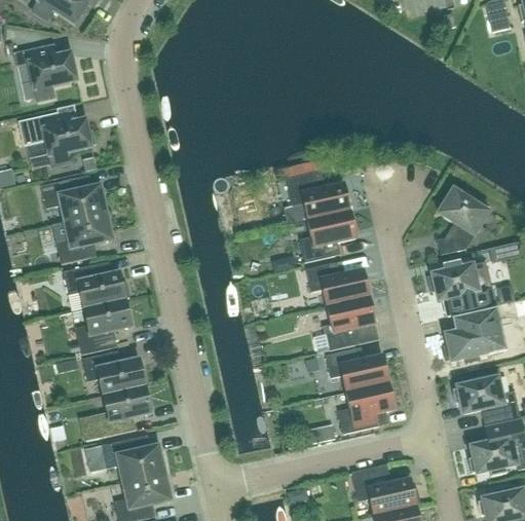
[(52,9),(74,24),(88,0),(38,0),(32,9),(46,19),(52,9)]
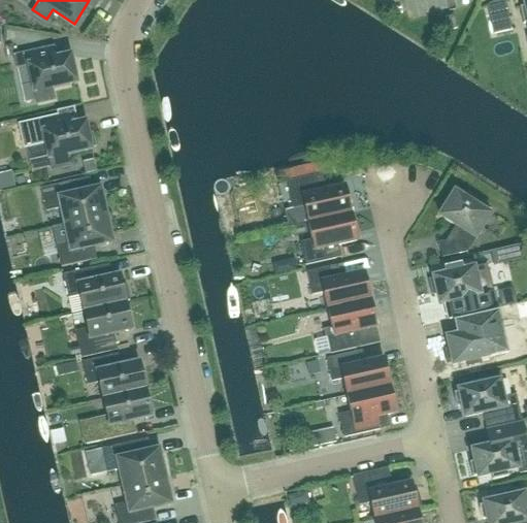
[(487,3),(493,31),(512,27),(505,0),(498,0),(487,3)]
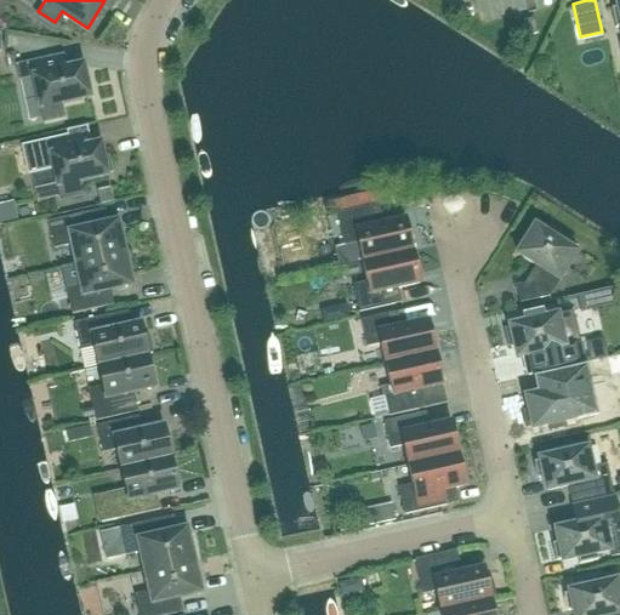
[(528,32),(538,29),(534,13),(524,16),(528,32)]
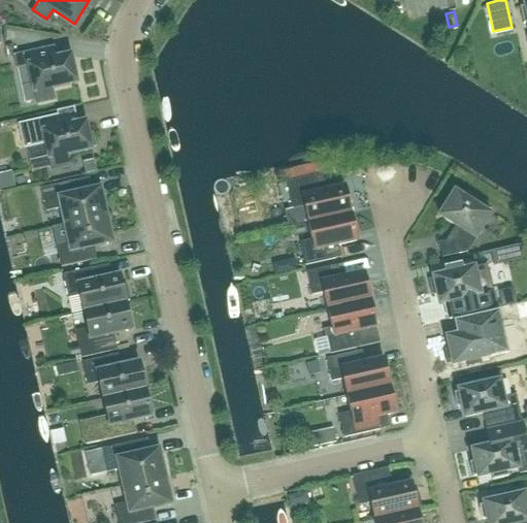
[(76,79),(70,52),(46,57),(43,44),(13,52),(17,65),(29,62),(37,99),(54,95),(52,86),(76,79)]
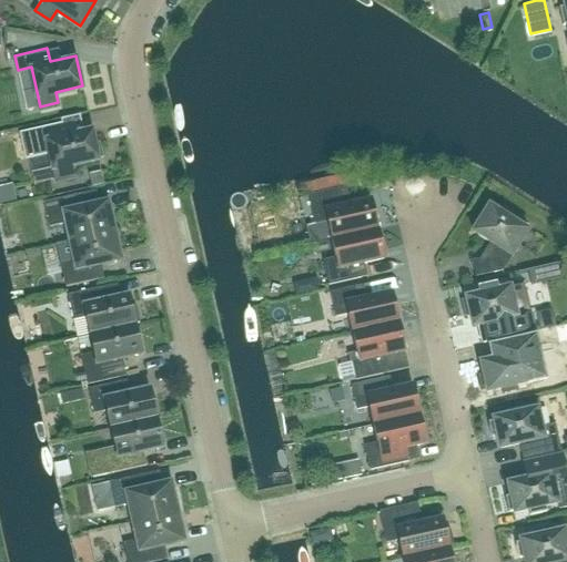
[(94,141),(91,126),(66,133),(63,120),(20,130),(26,155),(49,150),(56,179),(73,174),(71,163),(99,157),(98,155),(102,154),(99,140),(94,141)]
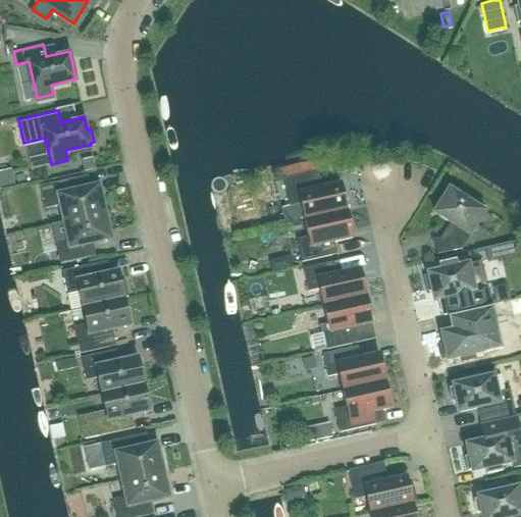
[(92,155),(81,157),(84,169),(94,166),(92,155)]
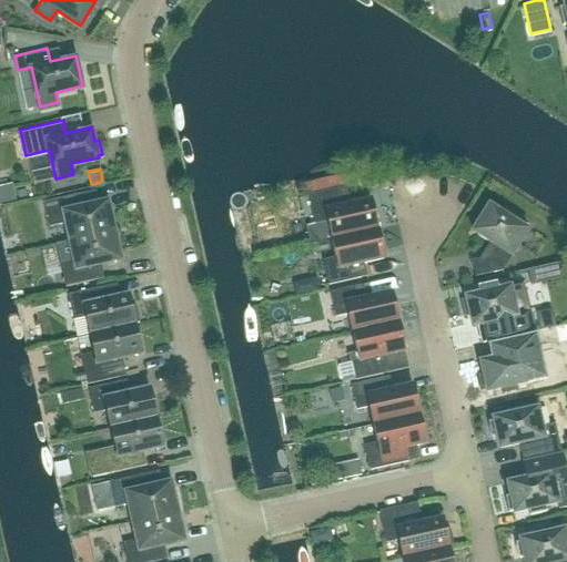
[(11,182),(0,183),(0,203),(14,200),(11,182)]
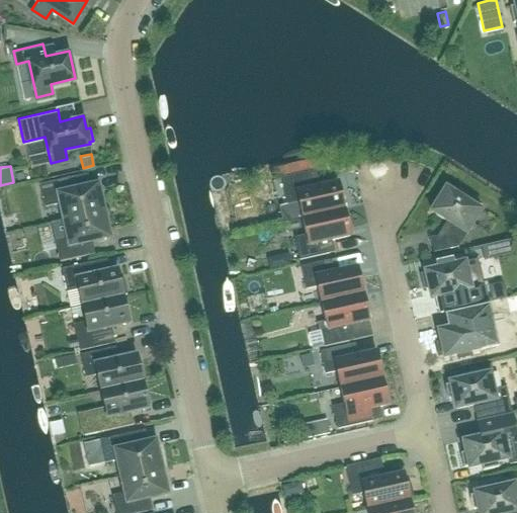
[(303,216),(344,206),(338,179),(315,184),(311,169),(281,175),(287,201),(281,202),(284,220),(303,216)]
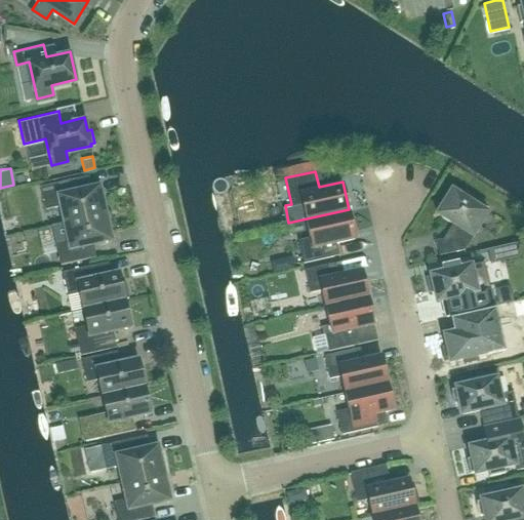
[(64,221),(106,210),(99,184),(76,189),(73,176),(40,184),(45,206),(59,203),(64,221)]
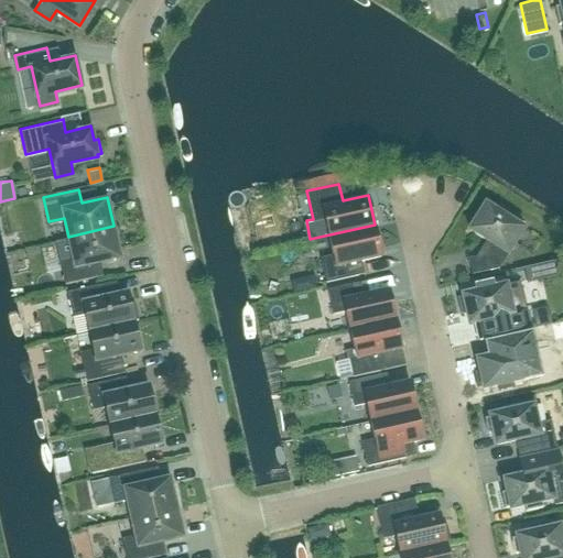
[(498,208),(486,200),(469,227),(491,241),(484,252),(468,255),(472,271),(499,265),(524,225),(513,218),(516,214),(500,204),(498,208)]
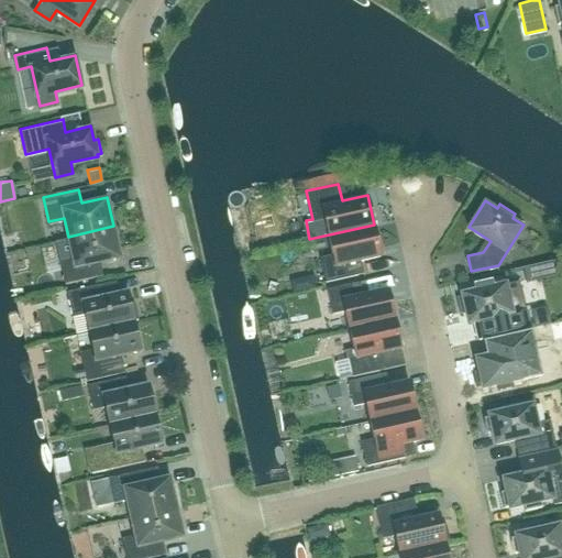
[(374,225),(329,234),(333,252),(320,255),(326,280),(357,272),(355,259),(381,253),(374,225)]
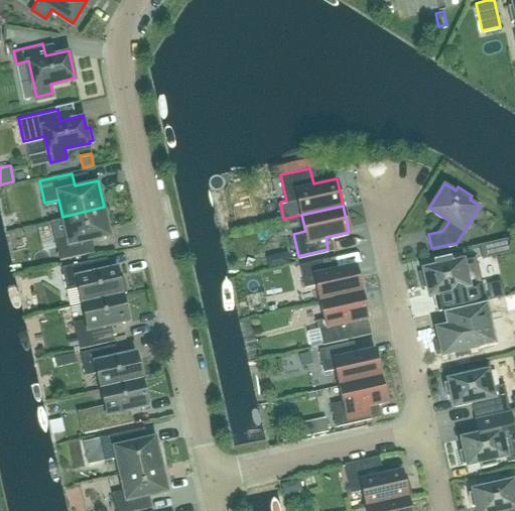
[(104,207),(62,217),(50,219),(54,236),(59,258),(89,251),(87,239),(110,234),(104,207)]
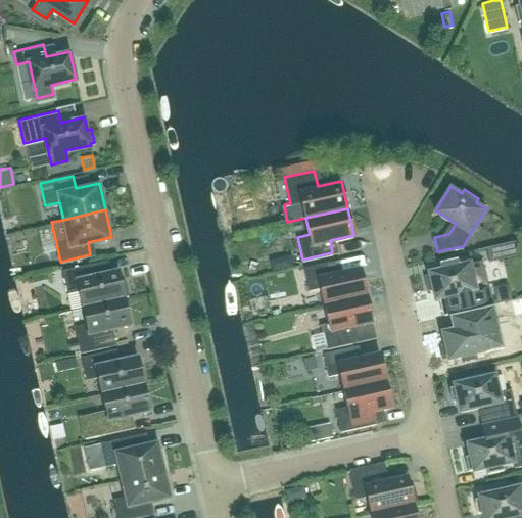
[(487,259),(516,251),(514,239),(485,245),(487,259)]
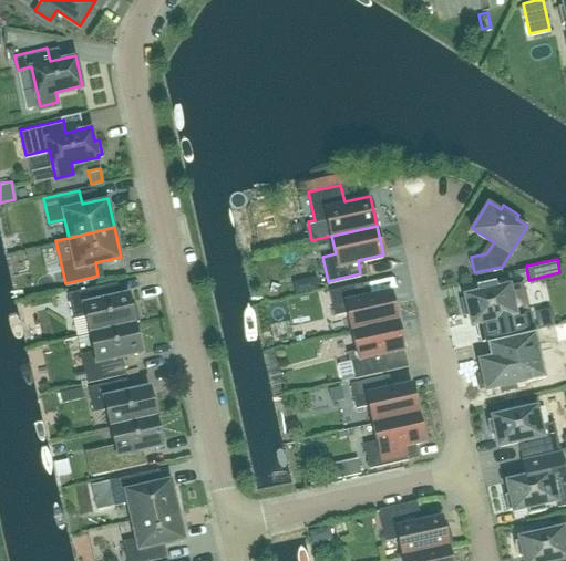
[(480,289),(464,293),(465,295),(460,297),(463,312),(469,311),(471,323),(497,317),(501,334),(534,326),(523,279),(495,286),(494,280),(479,284),(480,289)]
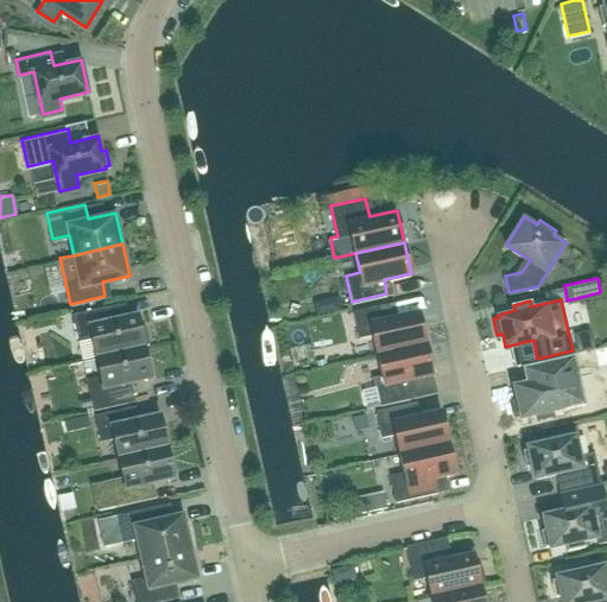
[(378,352),(427,341),(419,310),(392,316),(389,302),(354,310),(360,335),(373,333),(378,352)]
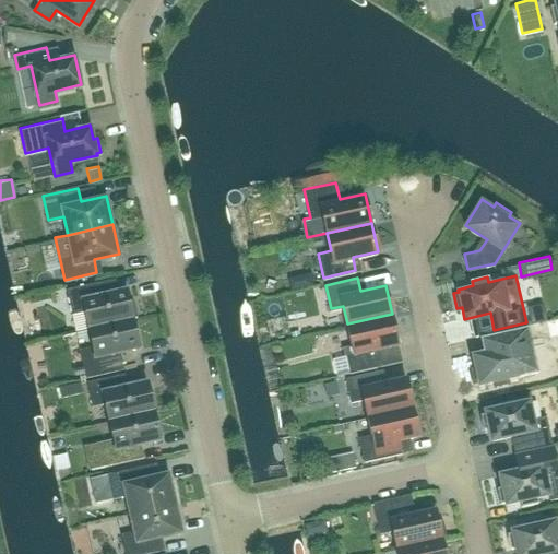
[(88,327),(133,317),(127,287),(102,293),(98,281),(67,287),(72,311),(84,309),(88,327)]
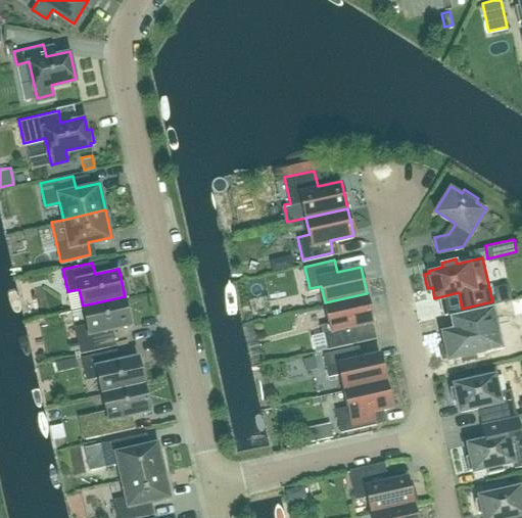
[(367,293),(325,302),(329,320),(320,322),(321,331),(324,330),(327,347),(352,341),(348,326),(373,321),(367,293)]
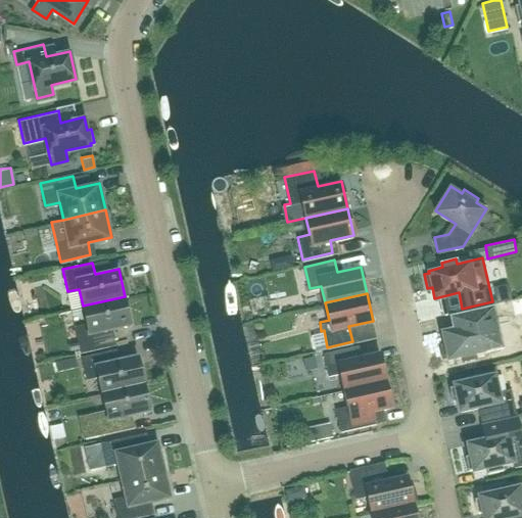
[(521,295),(512,297),(515,310),(521,308),(521,295)]
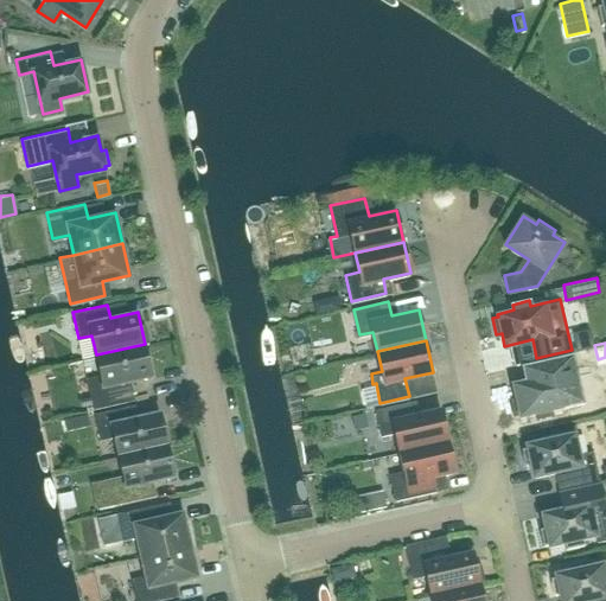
[(145,344),(96,355),(101,375),(87,377),(94,408),(128,400),(123,382),(152,376),(145,344)]
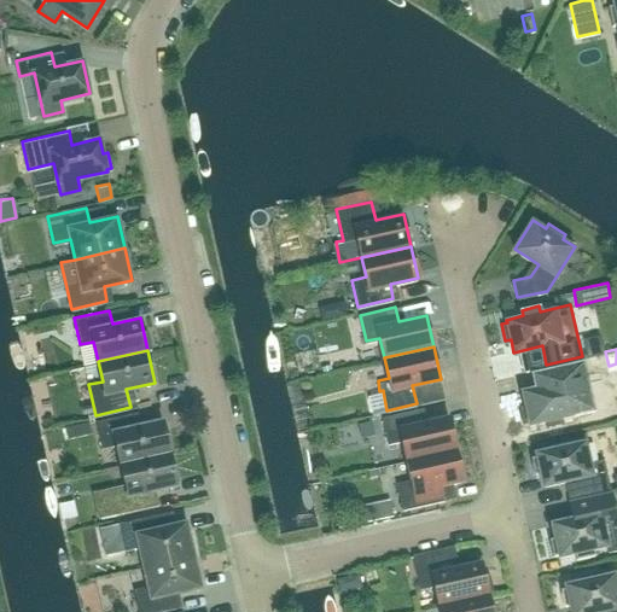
[(551,384),(522,390),(525,403),(519,404),(523,421),(529,420),(529,423),(545,419),(546,425),(563,421),(562,415),(593,409),(582,362),(547,369),(551,384)]
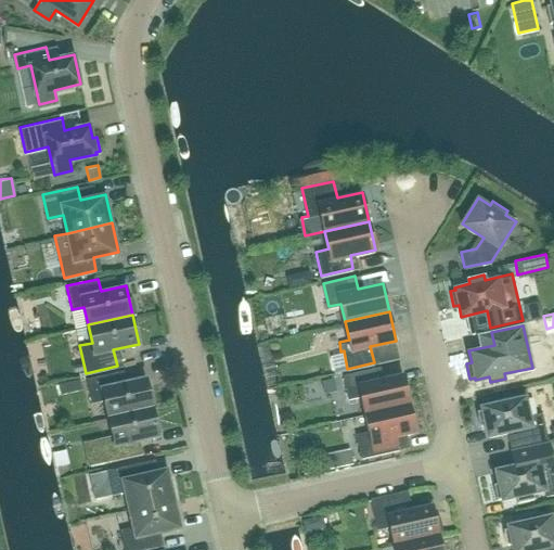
[(365,412),(409,403),(402,373),(377,379),(375,367),(343,373),(348,397),(361,394),(365,412)]
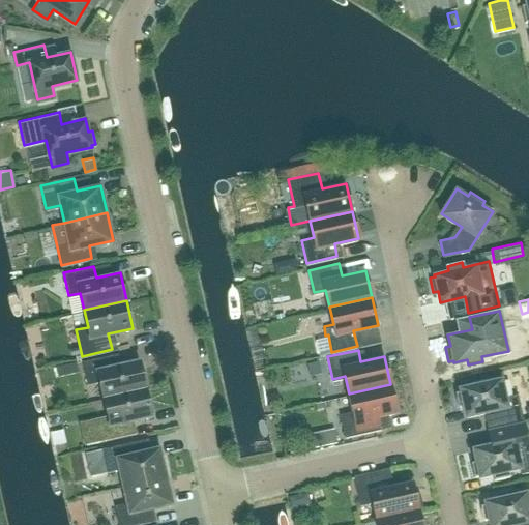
[(104,398),(146,387),(140,360),(115,366),(113,353),(83,360),(87,383),(99,380),(104,398)]
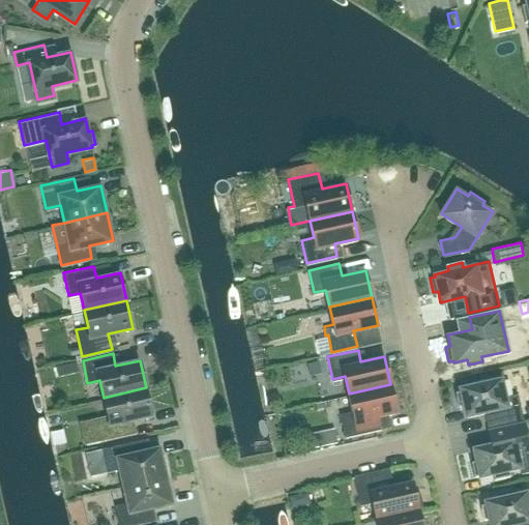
[(58,374),(66,372),(64,362),(56,363),(58,374)]
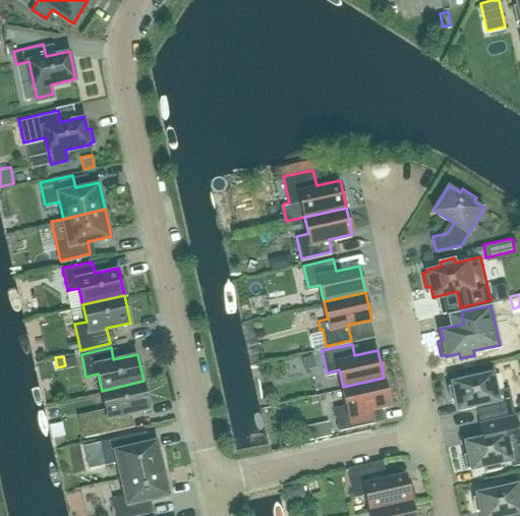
[(480,369),(463,373),(465,378),(452,381),(452,383),(447,384),(451,398),(455,397),(458,408),(481,403),(484,418),(515,412),(509,386),(497,389),(493,371),(481,374),(480,369)]
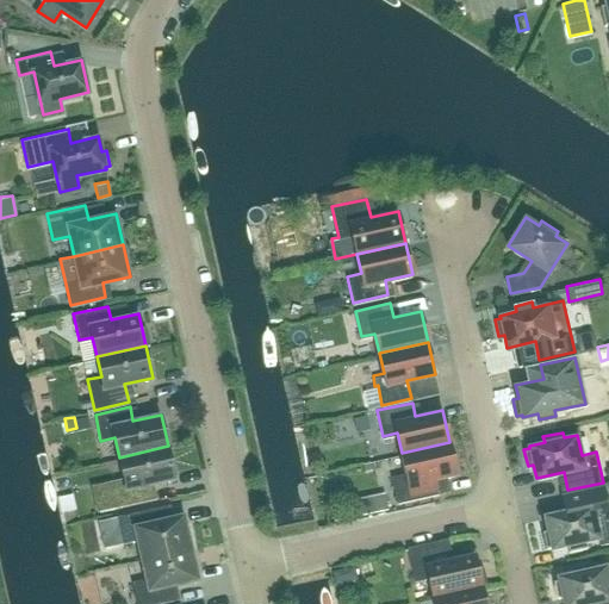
[(449,442),(402,453),(405,472),(392,475),(398,502),(433,493),(429,479),(457,473),(449,442)]
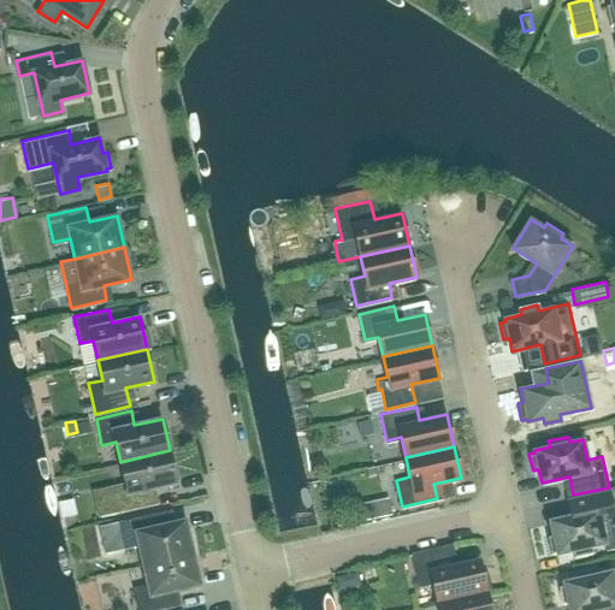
[(170,450),(120,462),(125,481),(111,485),(117,510),(152,503),(148,489),(177,483),(170,450)]
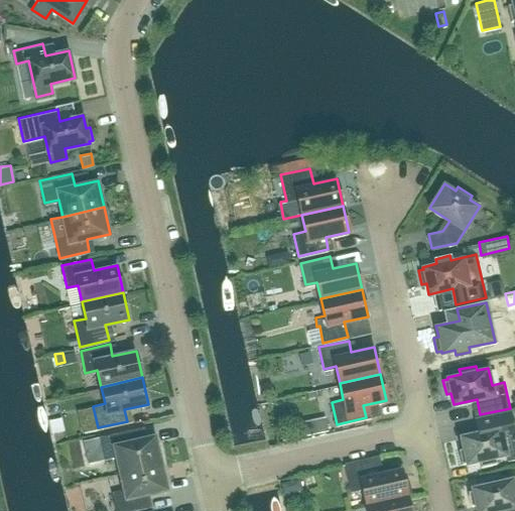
[(484,430),(461,435),(463,448),(459,449),(462,463),(466,462),(467,464),(480,461),(481,466),(497,462),(496,457),(508,455),(509,459),(514,457),(514,429),(511,412),(481,418),(484,430)]
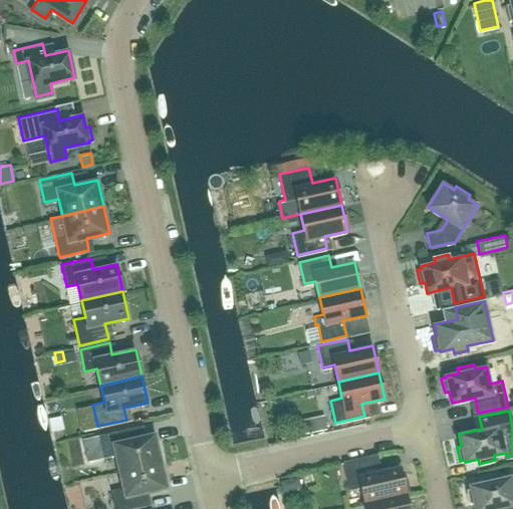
[(119,470),(161,461),(155,434),(131,439),(129,428),(99,434),(103,456),(115,453),(119,470)]
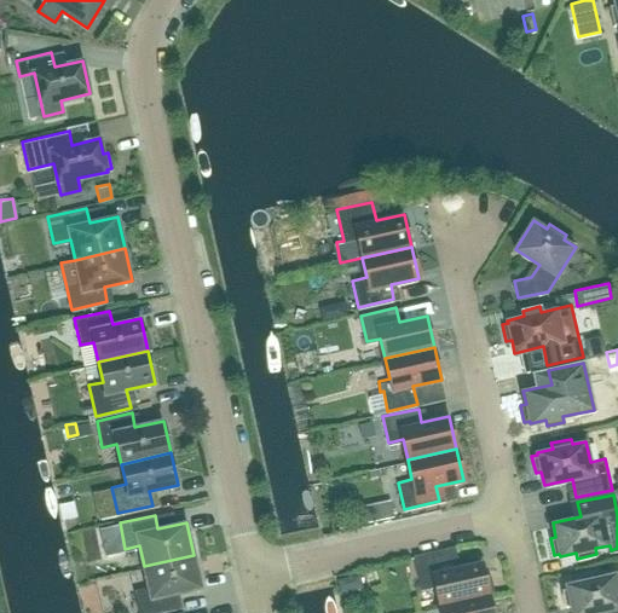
[(439,605),(489,594),(489,591),(495,590),(490,573),(485,574),(481,561),(454,567),(449,547),(414,554),(421,588),(435,584),(439,605)]
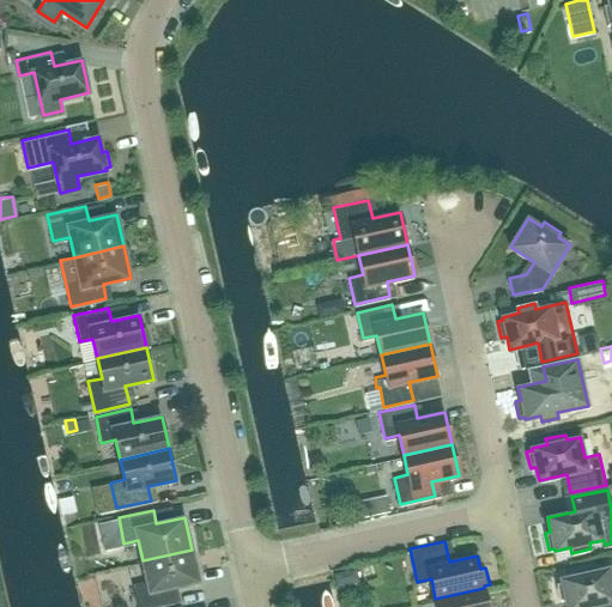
[(192,550),(143,560),(147,580),(133,583),(138,606),(147,606),(174,601),(170,587),(199,581),(192,550)]
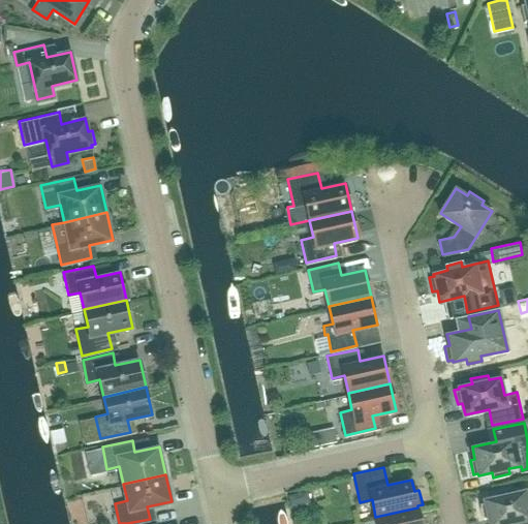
[(527,489),(513,493),(511,488),(497,491),(498,496),(484,499),(485,501),(479,502),(483,517),(488,516),(489,523),(505,523),(506,523),(527,523),(527,489)]
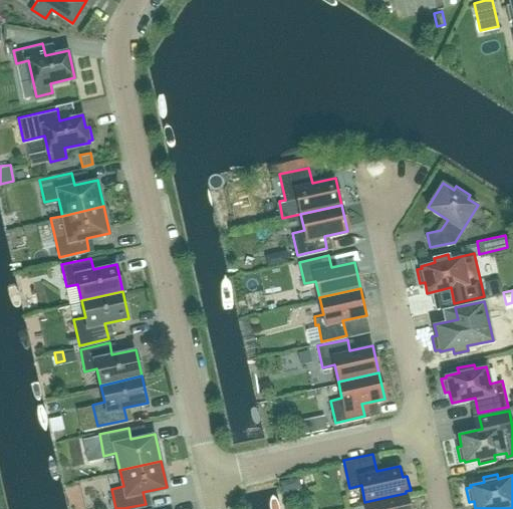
[(409,508),(406,493),(364,502),(366,508),(409,508)]
